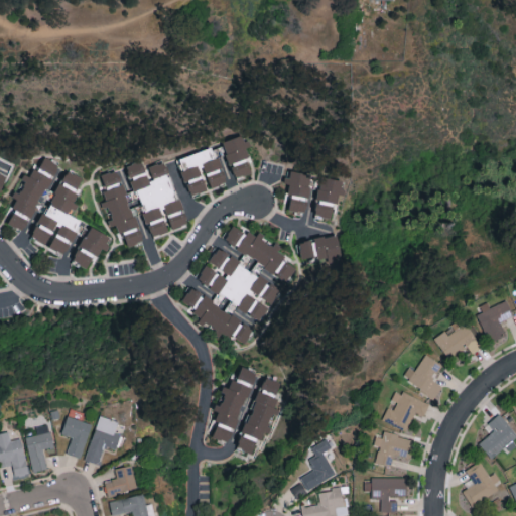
[(224,140),(235,177),(252,172),(247,157),(250,156),(247,146),(248,146),(244,134),(224,140)]
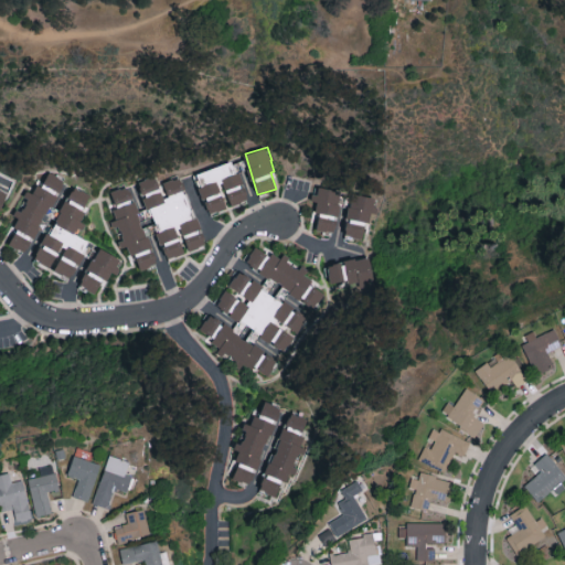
[(196,171),(209,213),(228,208),(228,205),(249,199),(241,171),(236,172),(233,161),(196,171)]
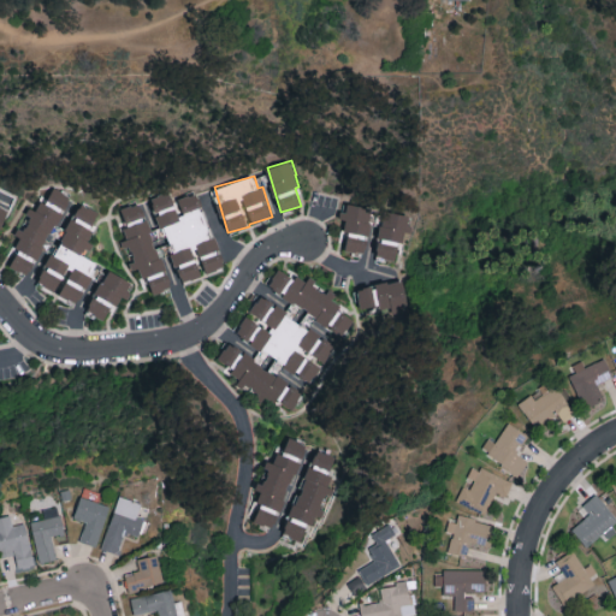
[(28,276),(71,195),(52,185),(37,212),(33,208),(17,236),(22,238),(7,265),(28,276)]
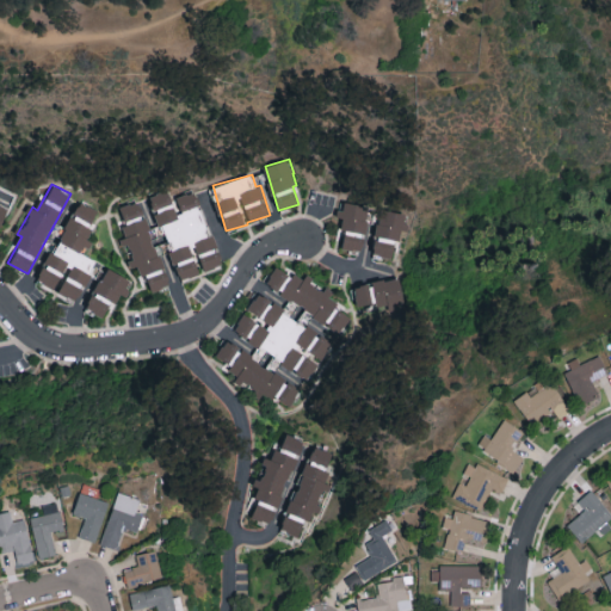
[(197,190),(173,197),(171,187),(150,195),(166,242),(156,246),(159,254),(171,251),(180,281),(202,273),(202,271),(222,265),(197,190)]
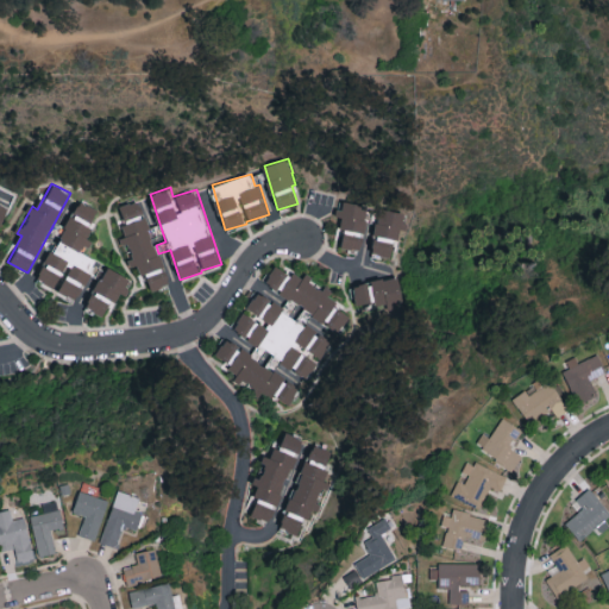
[(39,281),(57,289),(56,290),(79,301),(98,259),(85,253),(92,239),(88,237),(93,226),(89,225),(98,208),(76,199),(39,281)]
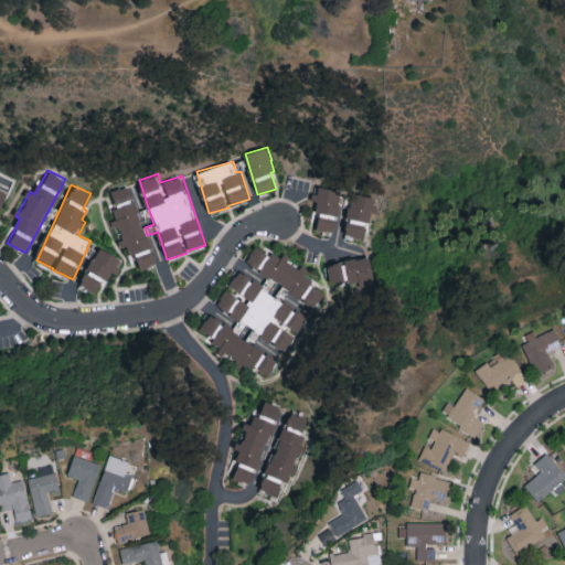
[(109,191),(119,222),(116,223),(124,246),(130,244),(138,269),(157,264),(130,184),(109,191)]
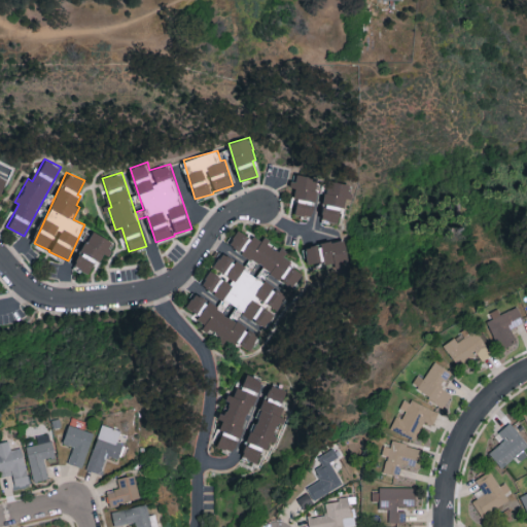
[(293,213),(312,216),(319,177),(294,173),(292,187),(297,188),(293,213)]
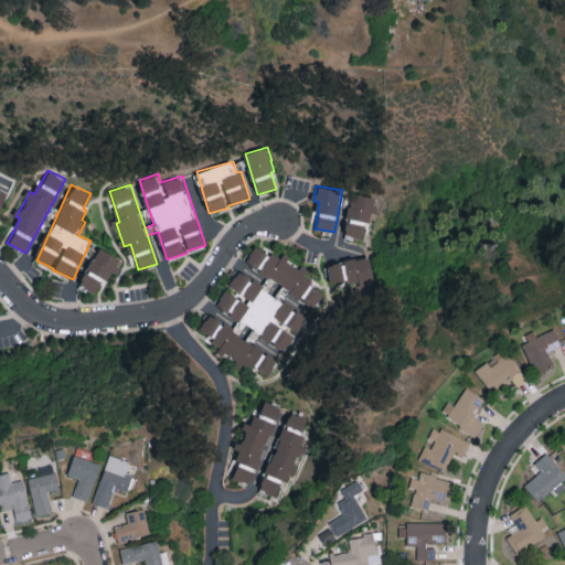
[(365,221),(372,222),(375,196),(351,192),(344,235),(363,237),(365,221)]
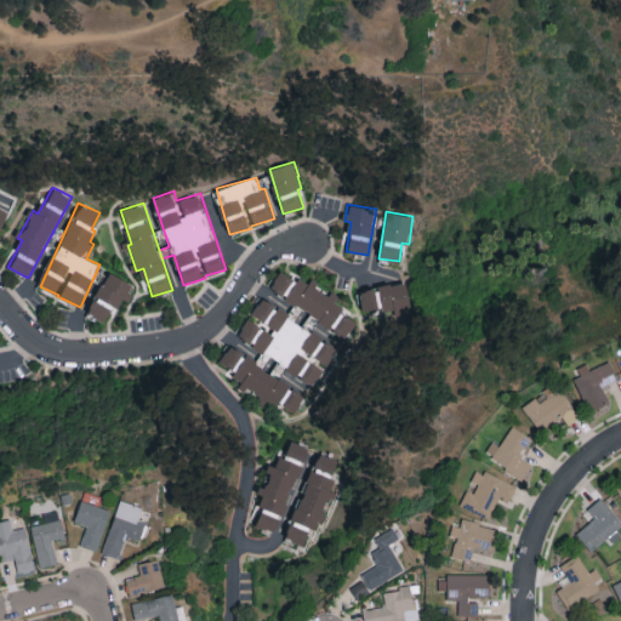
[(347,337),(358,319),(332,303),(336,297),(311,280),(308,285),(281,269),(269,289),(347,337)]
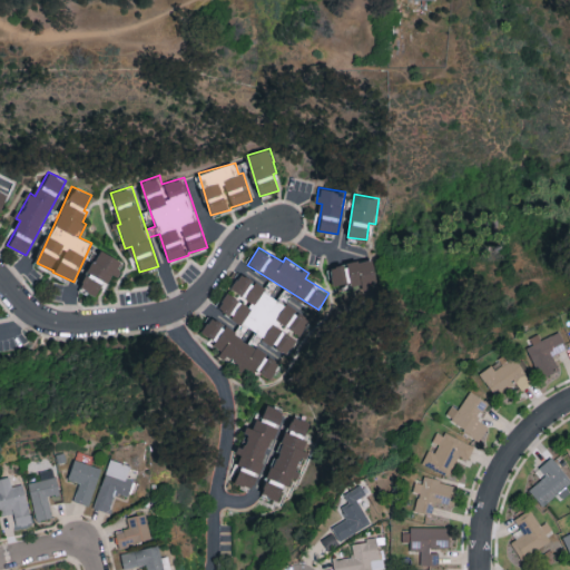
[(110,272),(116,275),(124,261),(99,248),(80,287),(98,296),(110,272)]
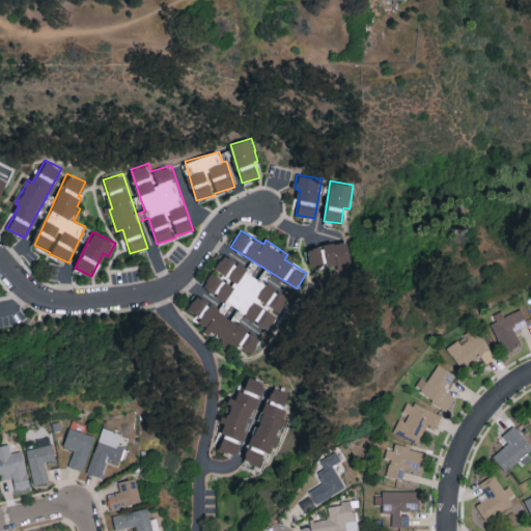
[(307,250),(312,269),(336,262),(338,270),(353,266),(345,239),(307,250)]
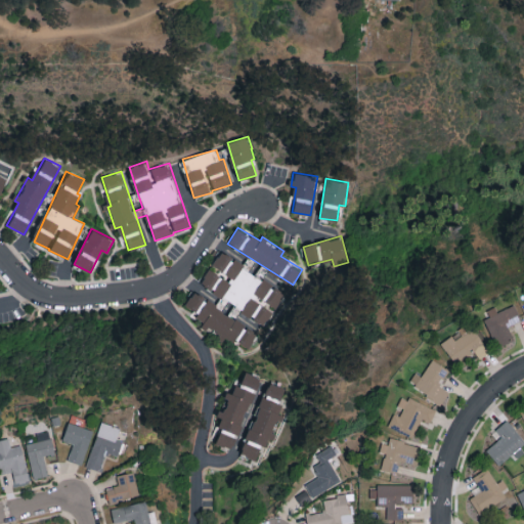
[(290,287),(217,256),(212,269),(208,267),(201,286),(221,295),(216,307),(238,317),(239,314),(267,326),(275,307),(279,309),(290,287)]
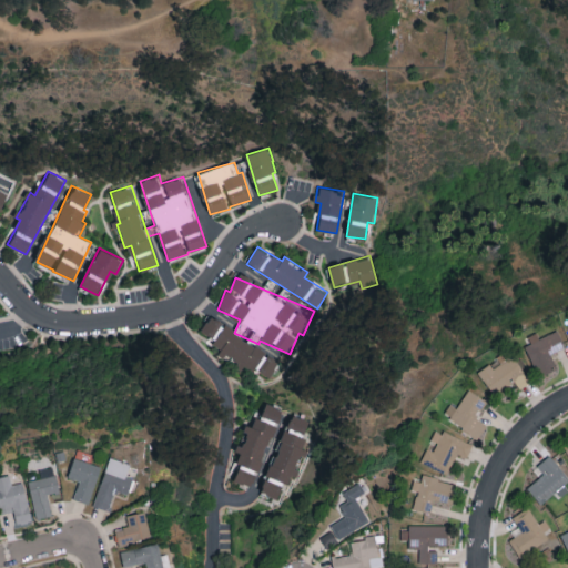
[(200,333),(222,346),(217,354),(252,374),(255,367),(271,376),(281,359),(209,317),(200,333)]
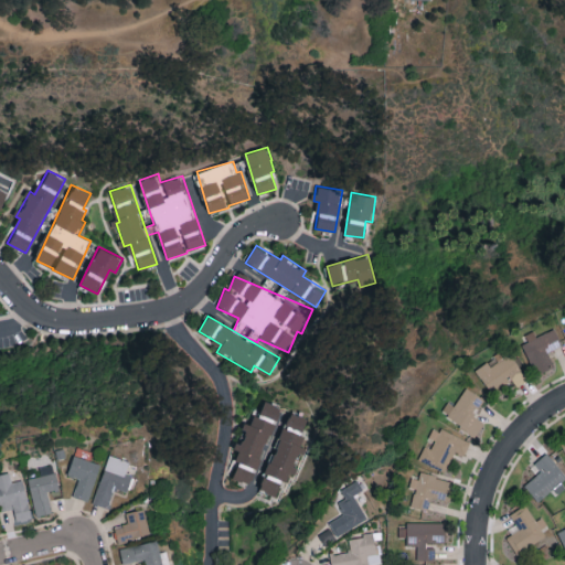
[(535,336),(534,330),(524,333),(528,341),(524,342),(535,373),(554,368),(547,351),(561,345),(555,329),(535,336)]
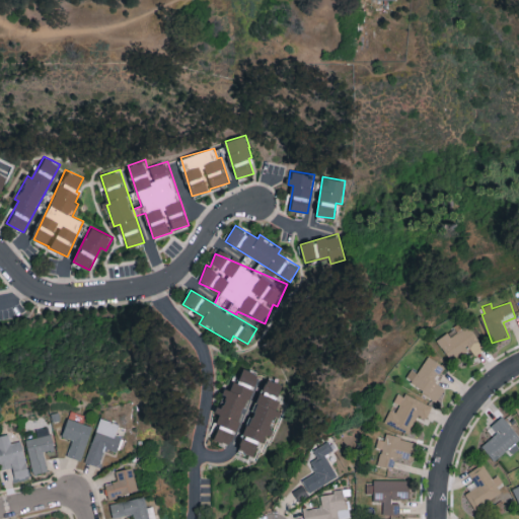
[(436,341),(453,361),(469,348),(475,356),(487,347),(463,319),(450,329),(450,328),(436,341)]
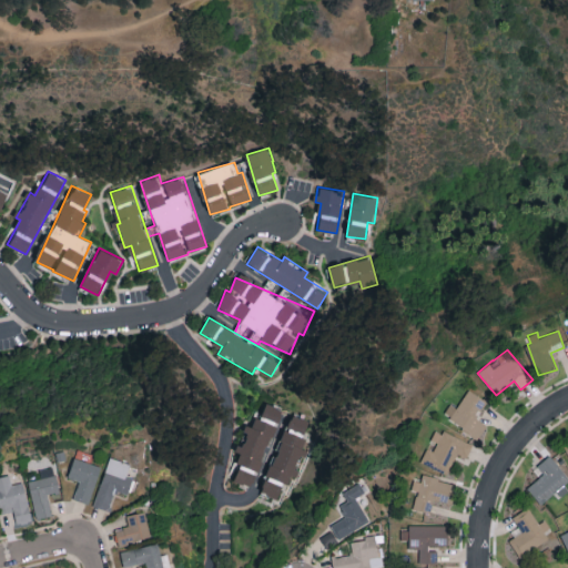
[(487,401),(468,388),(456,407),(449,404),(443,414),(479,437),(488,424),(476,416),(487,401)]
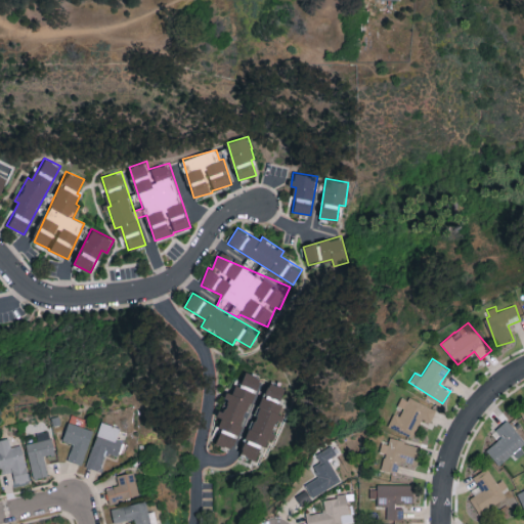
[(259,377),(245,372),(241,386),(235,385),(229,401),(222,399),(217,416),(223,418),(215,443),(235,450),(259,377)]
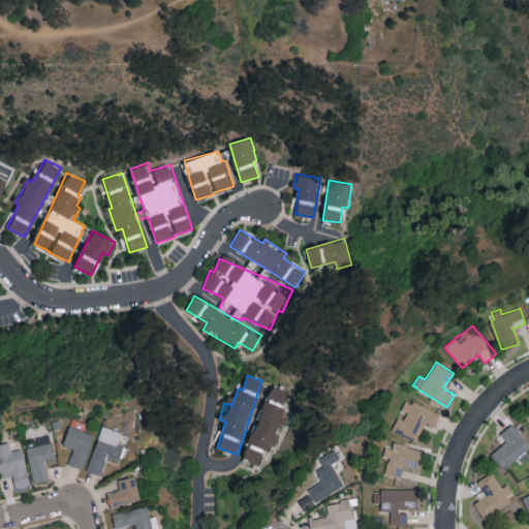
[(391,431),(416,442),(425,423),(434,427),(440,413),(406,399),(401,409),(407,412),(404,419),(397,416),(391,431)]
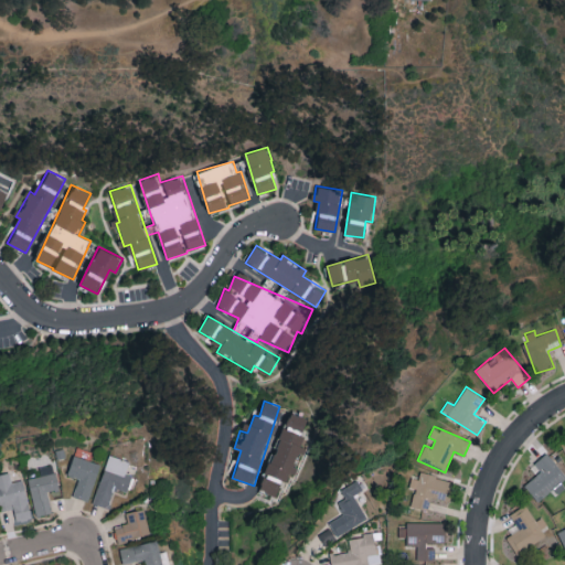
[(564,480),(564,473),(545,452),(534,464),(541,470),(524,486),(541,503),(564,480)]
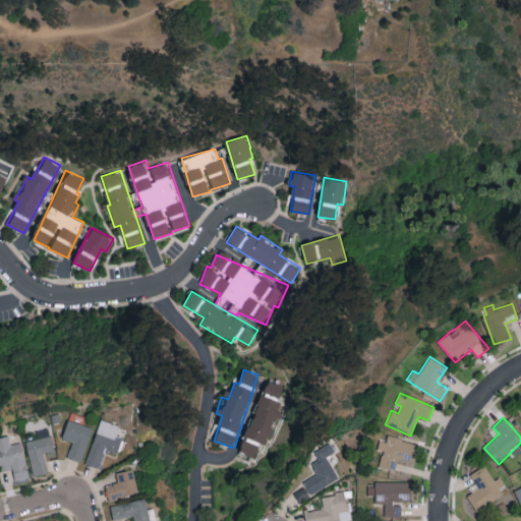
[(67,457),(81,462),(93,427),(68,419),(62,438),(72,442),(67,457)]
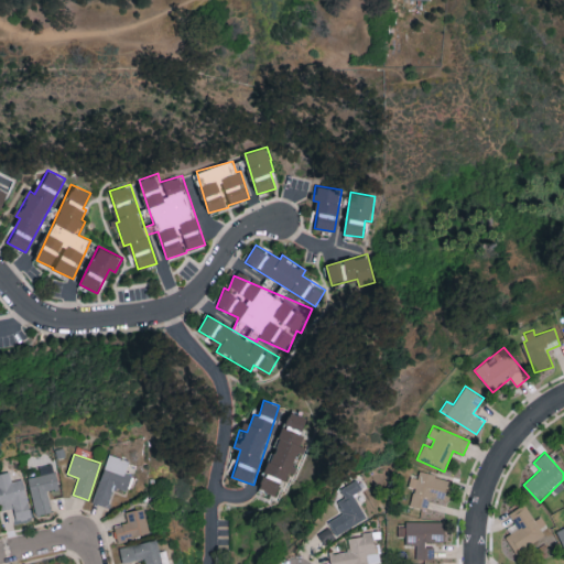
[(94,502),(108,507),(114,487),(127,491),(131,475),(126,474),(129,459),(107,454),(94,502)]
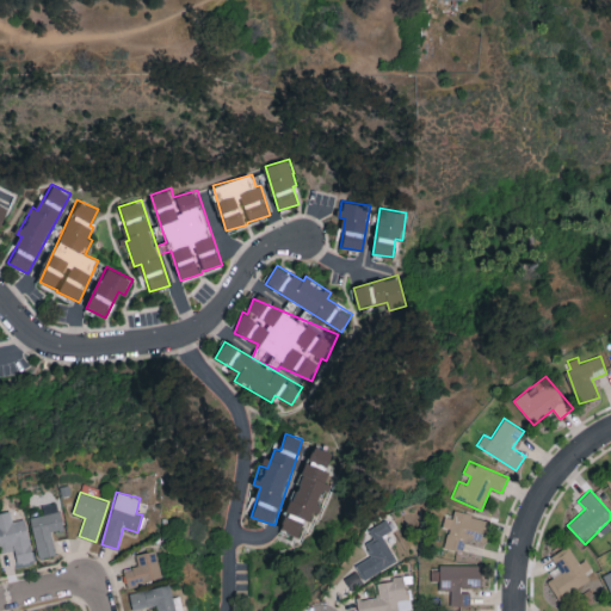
[(63,529),(59,501),(43,504),(44,514),(31,517),(37,556),(55,554),(51,531),(63,529)]
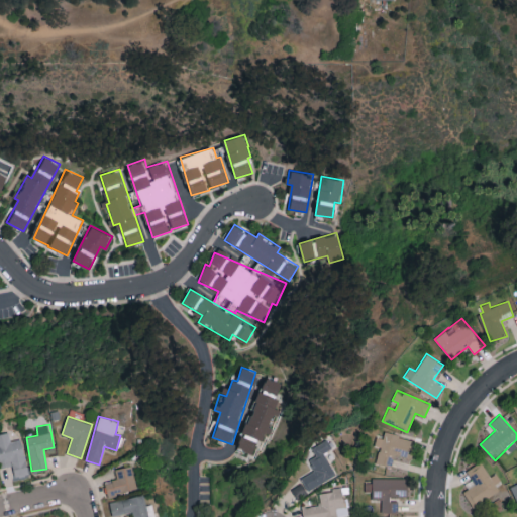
[(21,438),(10,440),(8,432),(0,433),(0,464),(0,467),(12,464),(14,476),(28,474),(21,438)]
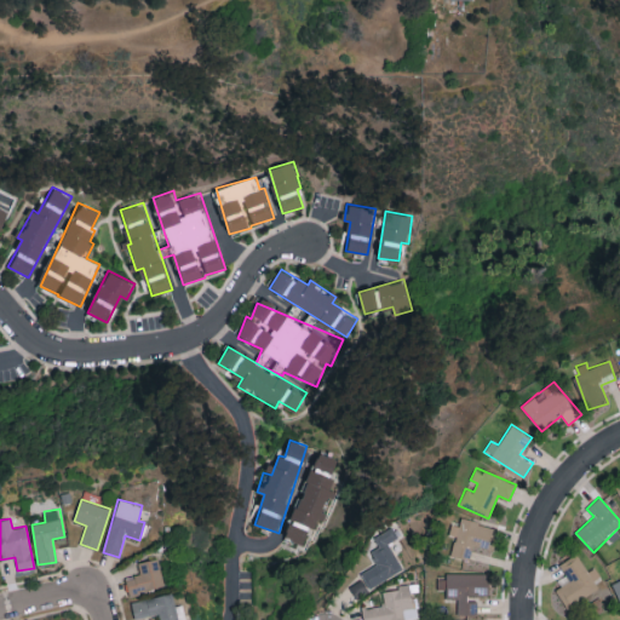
[(495,524),(460,520),(459,526),(451,524),(449,535),(454,535),(452,556),(469,558),(469,551),(492,554),(495,524)]
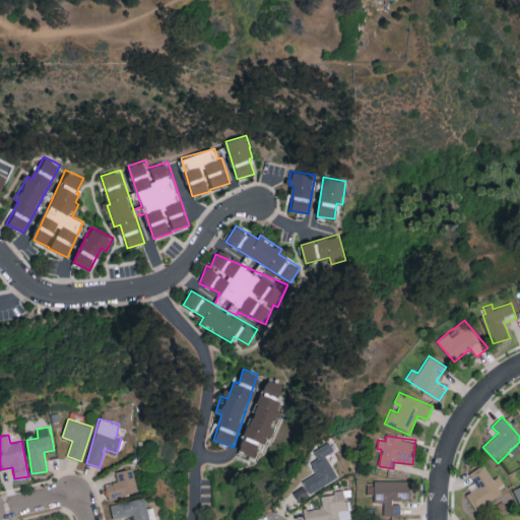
[(338,478),(326,455),(333,451),(328,442),(314,450),(318,458),(310,462),(316,473),(303,480),(310,494),(338,478)]
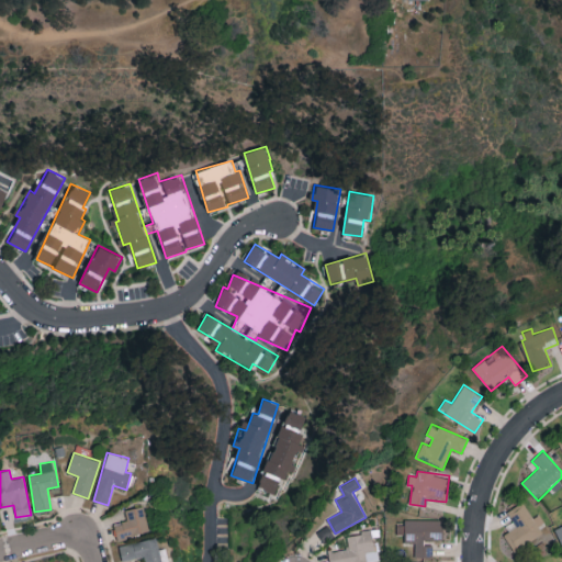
[(534,517),(521,501),(506,512),(516,526),(503,535),(515,551),(548,527),(539,514),(534,517)]
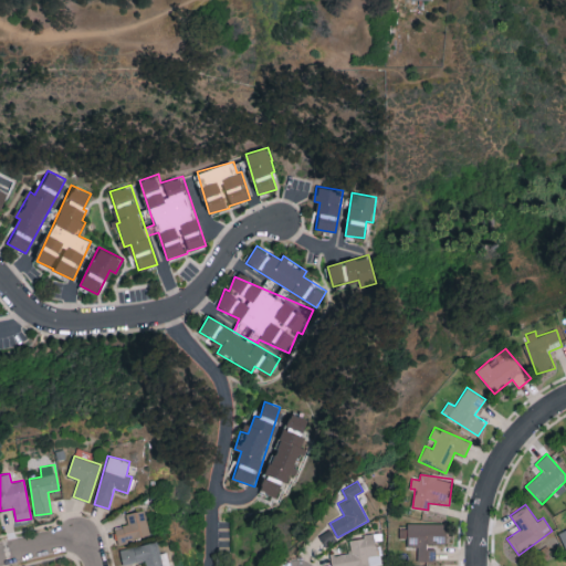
[(115,527),(117,542),(149,536),(145,510),(126,512),(127,525),(115,527)]
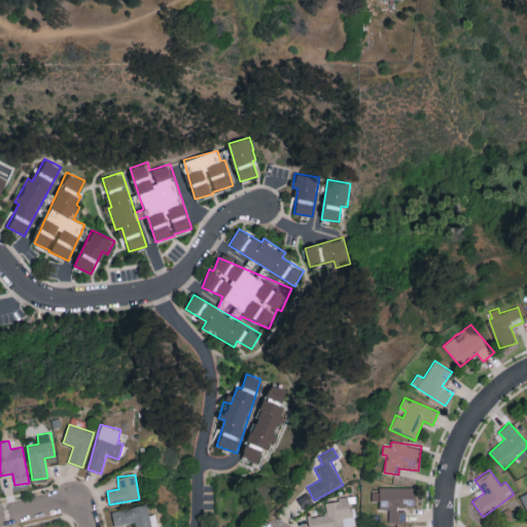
[(415,488),(373,488),(373,500),(379,500),(379,508),(389,508),(389,522),(406,522),(406,507),(415,507),(415,488)]
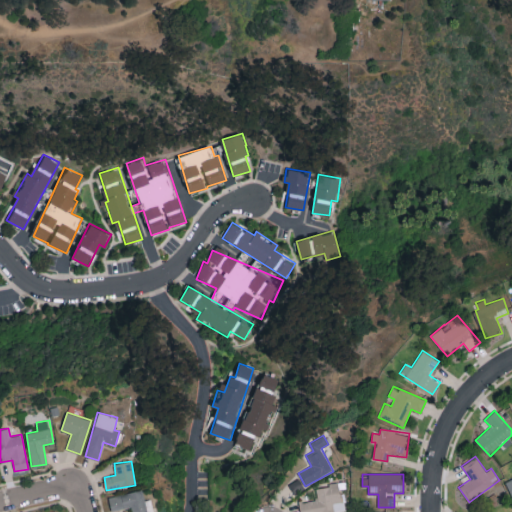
[(315,487),(317,499),(299,502),(300,511),(327,511),(343,510),(339,483),(315,487)]
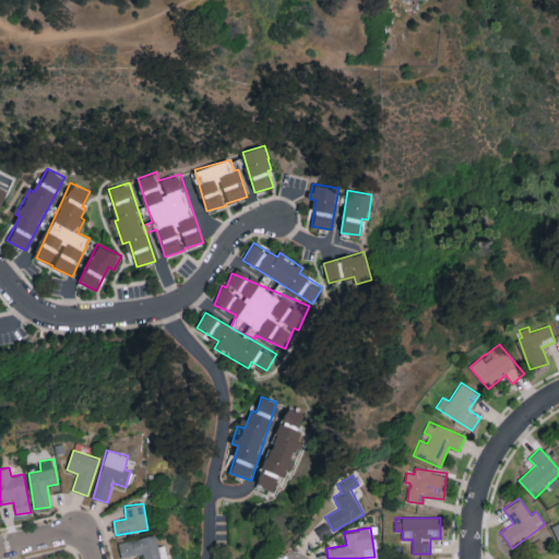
[(152,558),(166,557),(164,544),(157,546),(155,535),(118,542),(121,557),(143,554),(144,558),(152,558)]
